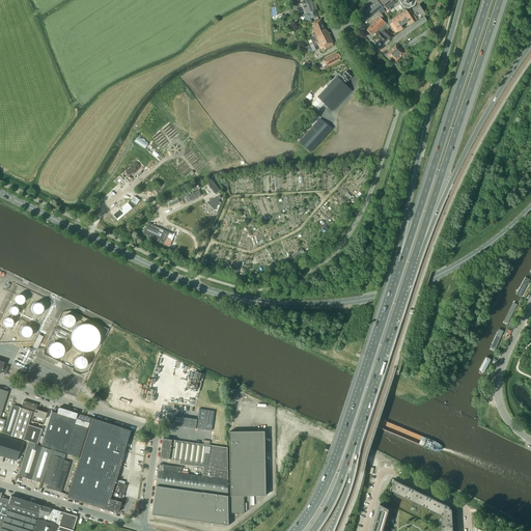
[(310,12),(317,9),(316,4),(315,1),(312,2),(311,0),(307,0),(306,1),(303,0),(303,3),(307,4),(310,12)]
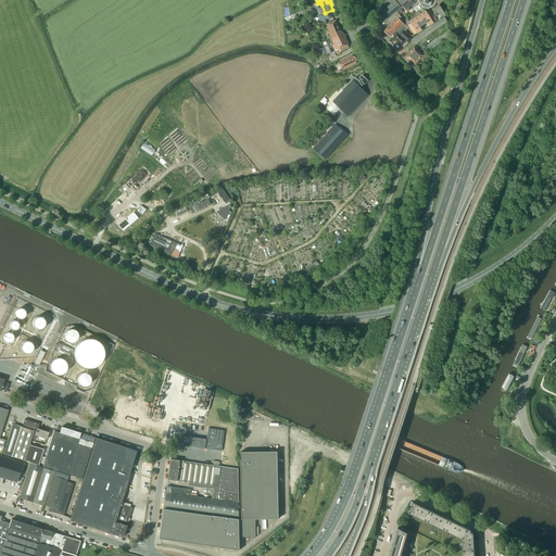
[(383,22),(388,26),(383,30),(389,37),(392,34),(394,36),(403,26),(405,25),(400,21),(402,19),(400,15),(404,11),(399,4),(395,7),(392,9),(389,11),(387,14),(383,16),(380,19),(383,22)]
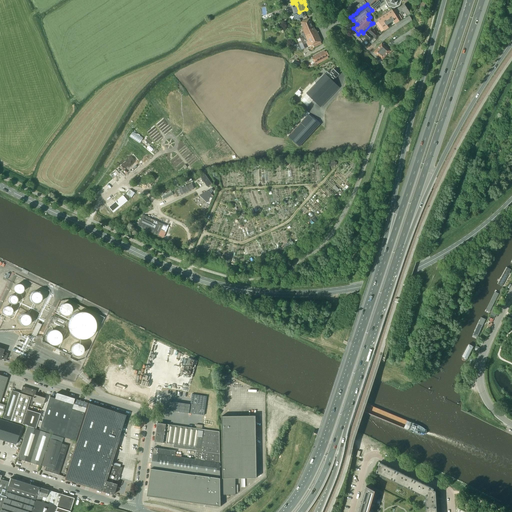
[(378,20),(379,22),(376,24),(381,32),(410,13),(405,5),(393,12),(392,11),(378,20)]
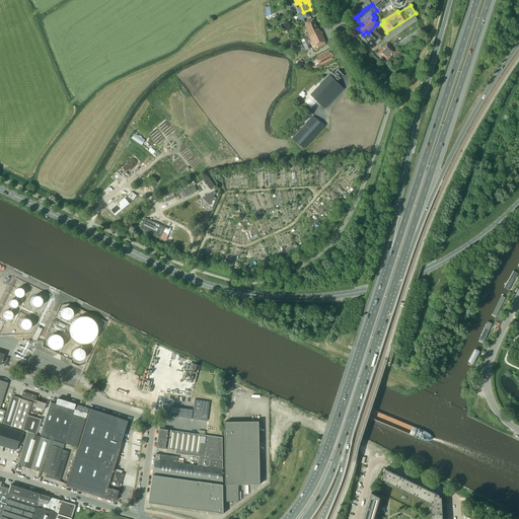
[(298,16),(303,14),(305,18),(312,16),(310,9),(303,12),(297,13),(298,16)]
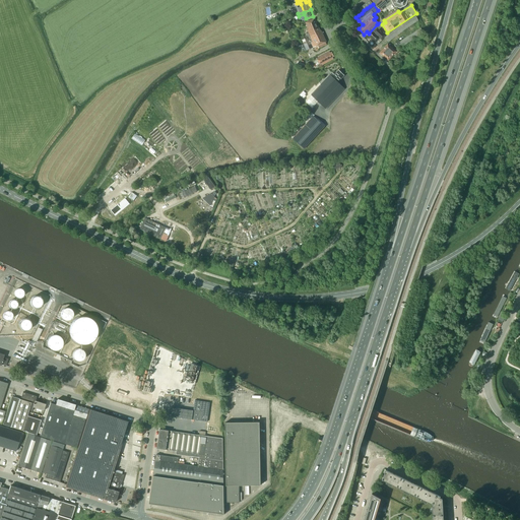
[(312,28),(318,26),(315,19),(315,18),(306,22),(308,29),(307,29),(308,33),(306,34),(308,38),(305,39),(303,35),(300,36),(302,41),(303,44),(310,41),(309,41),(315,38),(312,28)]
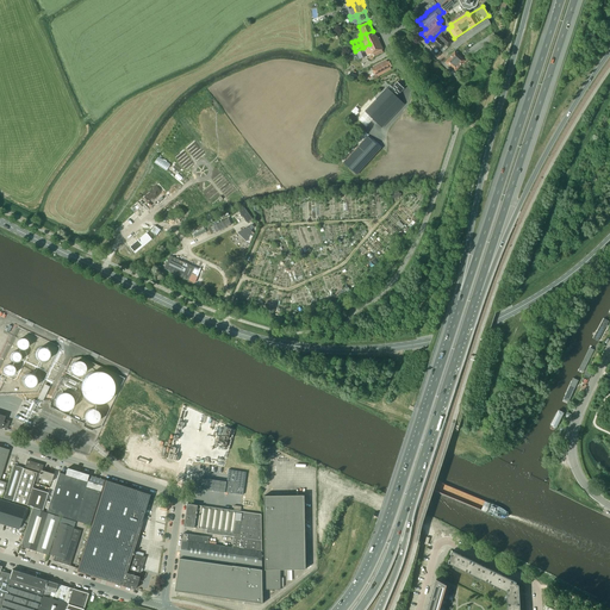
[(446,45),(447,47),(448,48),(452,42),(444,35),(447,32),(442,29),(433,39),(430,42),(441,50),(446,45)]
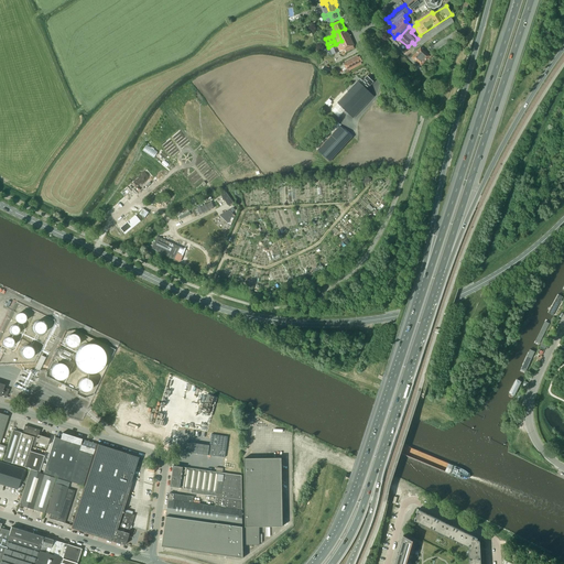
[(347,33),(345,29),(338,31),(342,41),(335,44),(336,44),(328,47),(332,55),(339,52),(344,50),(345,52),(354,49),(353,45),(354,45),(349,35),(347,33)]
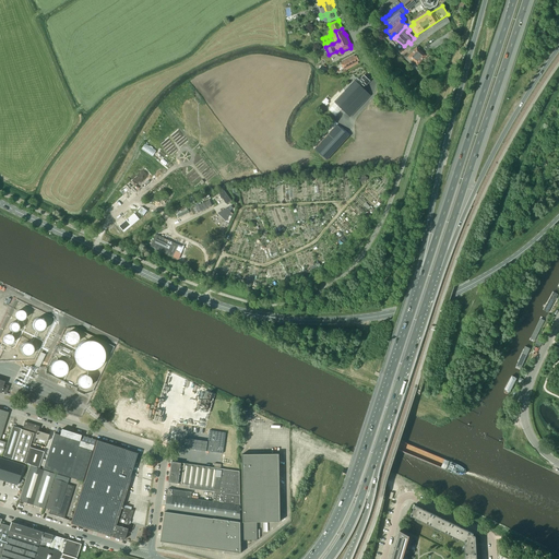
[(413,61),(414,62),(417,66),(424,58),(425,59),(427,57),(429,54),(430,55),(433,51),(429,45),(425,48),(427,51),(425,55),(421,51),(413,61)]
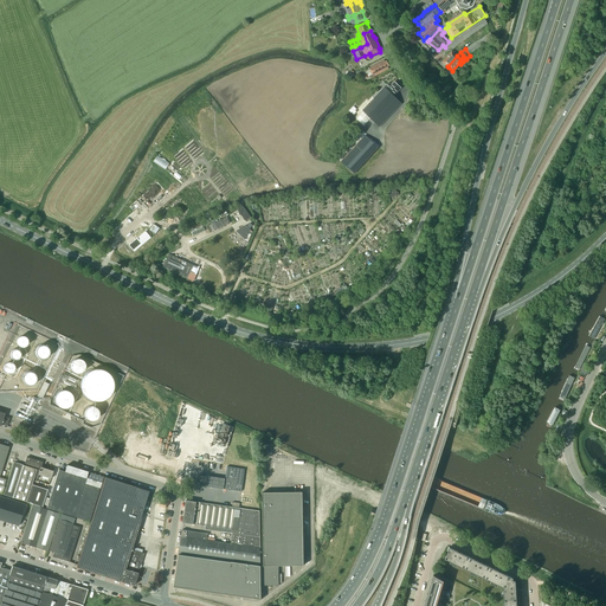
[(442,62),(447,66),(457,56),(451,51),(442,62)]
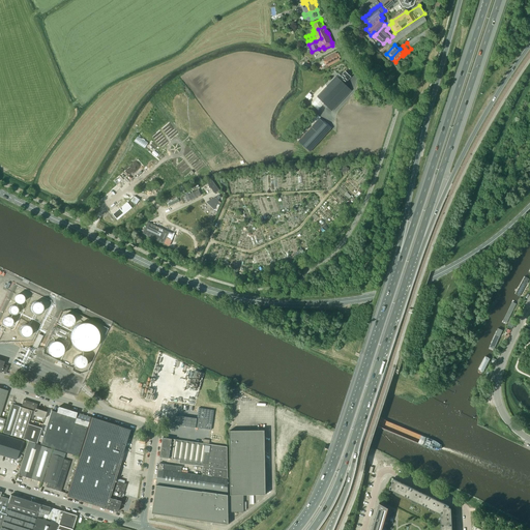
[(339,58),(341,58),(337,53),(336,54),(335,53),(323,59),(326,66),(328,65),(329,66),(340,60),(339,58)]
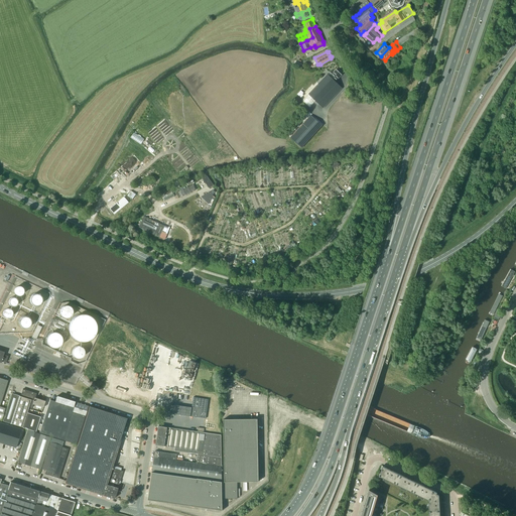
[(330,73),(308,94),(309,95),(303,101),(309,107),(315,101),(323,108),(342,88),(336,82),(342,75),(336,70),(332,75),(330,73)]
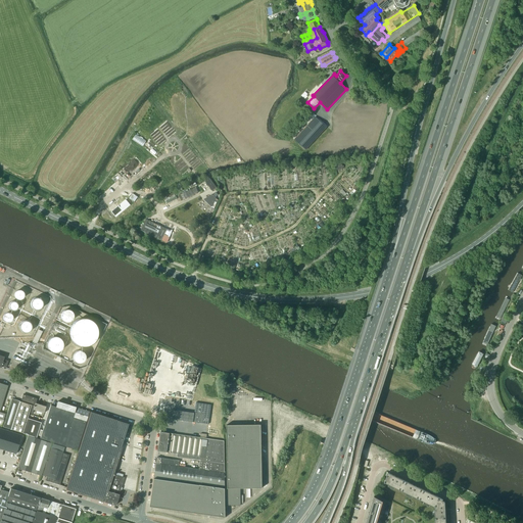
[(315,116),(294,139),(306,150),(327,128),(315,116)]
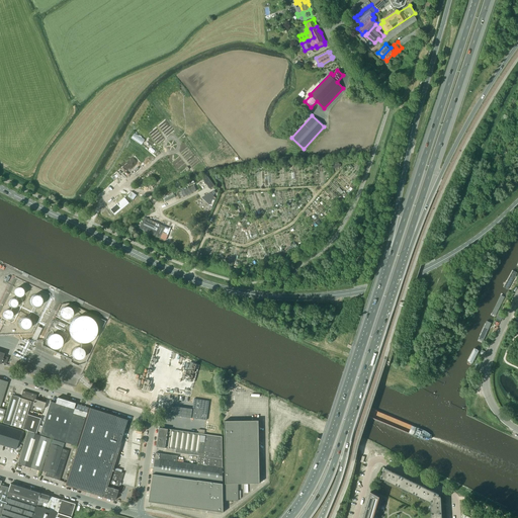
[(207,176),(203,179),(210,188),(214,185),(207,176)]
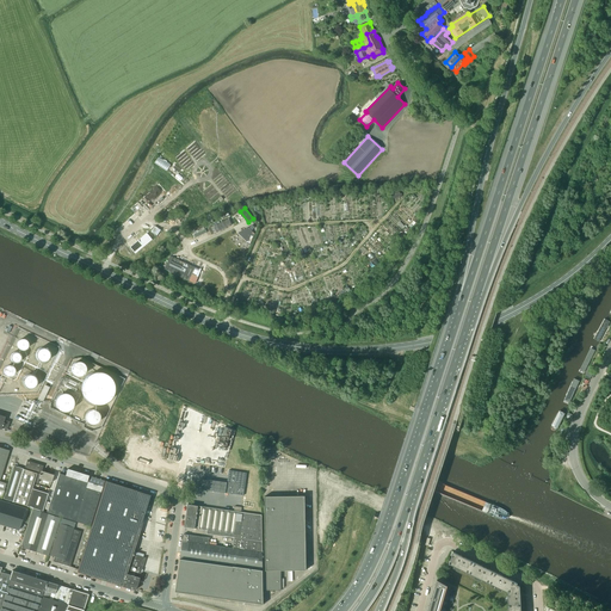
[(232,224),(229,218),(214,226),(217,232),(232,224)]
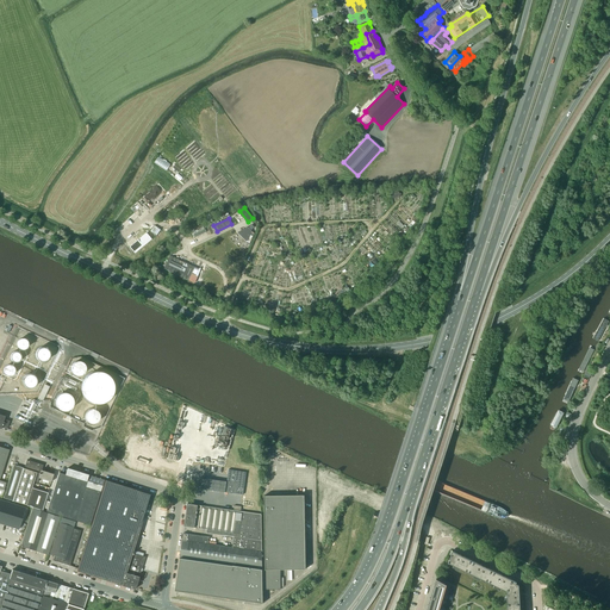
[(247,241),(250,231),(248,228),(238,232),(247,241)]
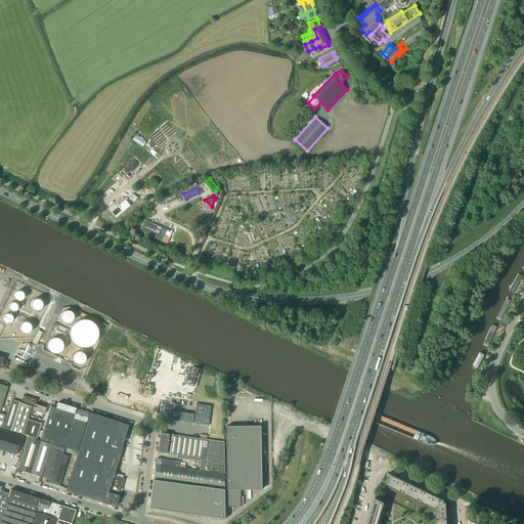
[(112,214),(119,219),(129,204),(123,199),(112,214)]
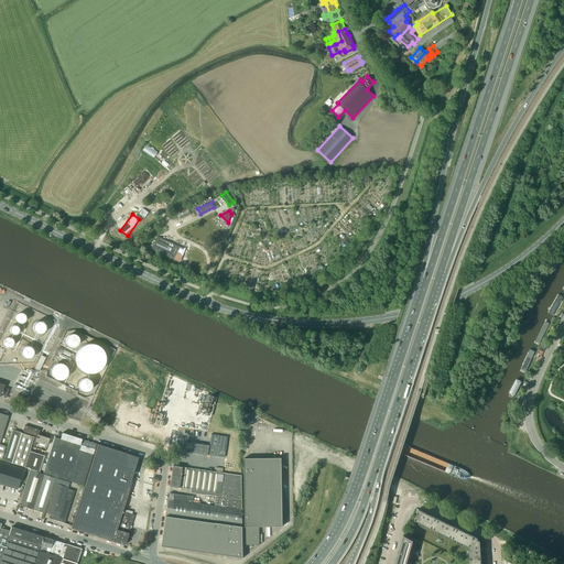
[(181,247),(158,236),(152,248),(175,259),(181,247)]
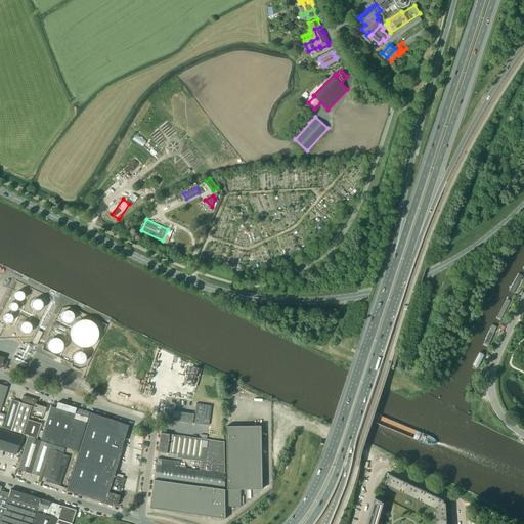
[(168,243),(173,231),(168,229),(163,241),(168,243)]
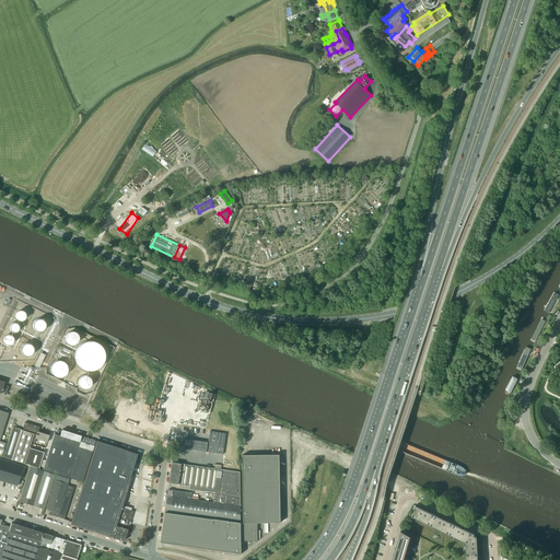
[(556,293),(546,310),(549,312),(559,295),(556,293)]
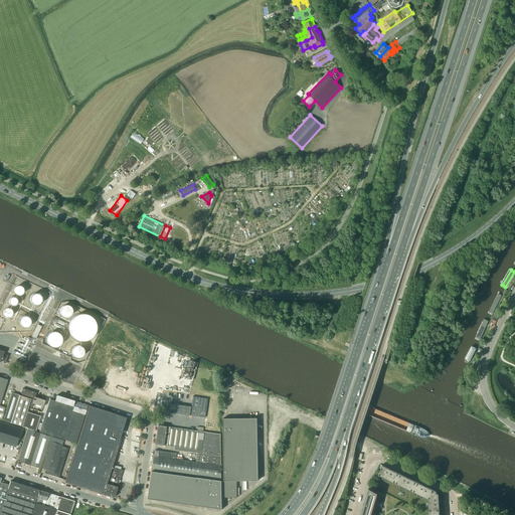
[(24,292),(24,290),(24,288),(23,287),(21,286),(19,285),(18,286),(17,286),(16,287),(15,288),(15,289),(14,291),(15,292),(15,293),(16,294),(18,295),(20,295),(21,295),(22,295),(23,294),(24,293),(24,292)]
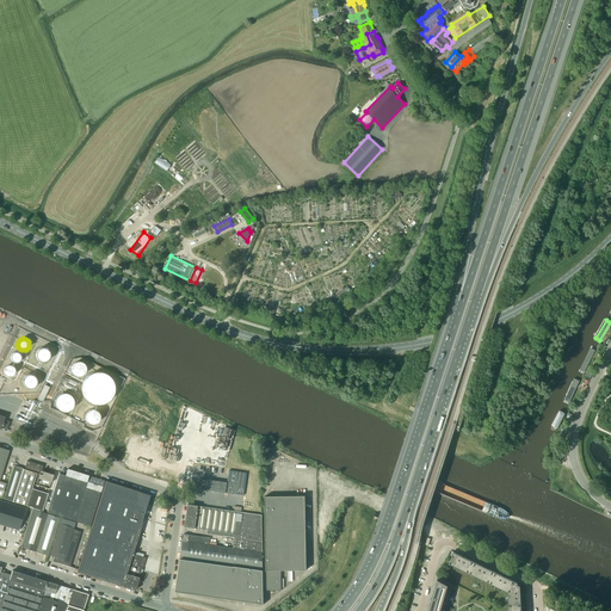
[(591,344),(579,370),(584,372),(597,346),(591,344)]
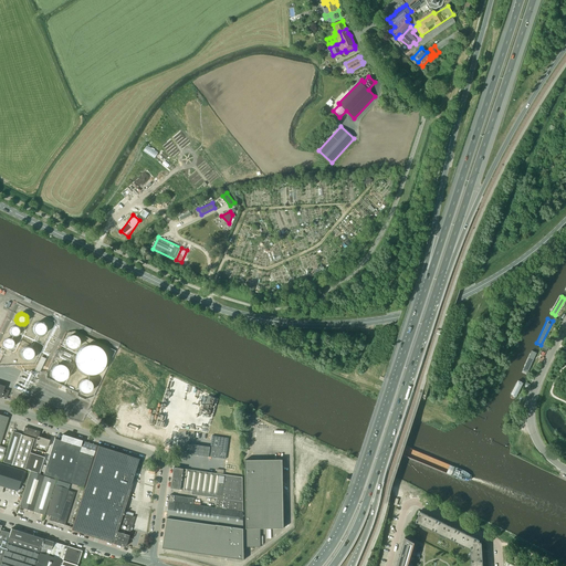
[(45,331),(45,328),(45,326),(44,325),(42,324),(40,323),(39,324),(38,324),(37,325),(35,326),(35,327),(34,329),(35,331),(35,332),(37,333),(39,334),(41,334),(42,334),(43,334),(44,333),(45,332),(45,331)]
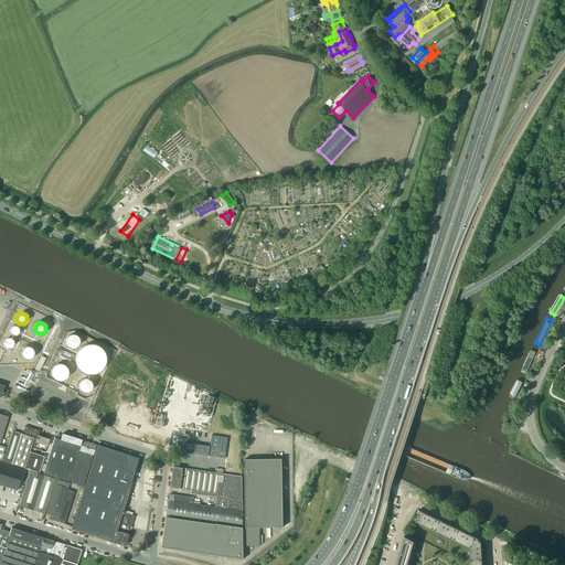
[(78,343),(80,341),(80,340),(78,339),(77,338),(76,336),(75,336),(74,336),(72,336),(70,336),(68,337),(67,339),(67,340),(66,341),(67,342),(67,344),(68,345),(68,347),(71,348),(73,348),(75,348),(76,347),(77,347),(77,345),(78,344),(78,343)]
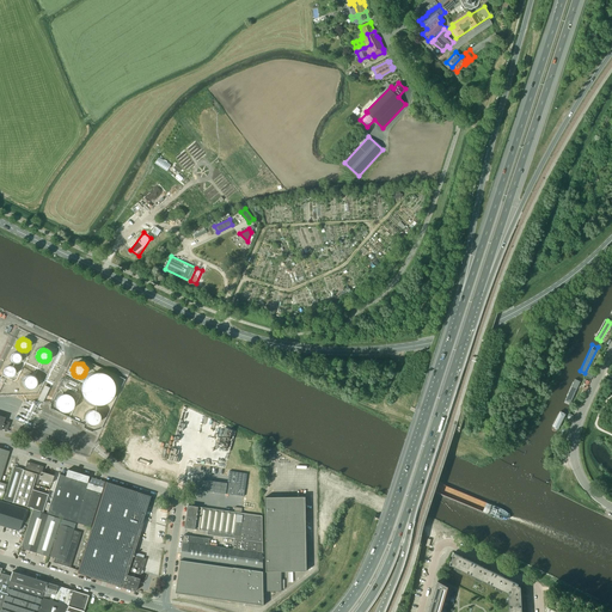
[(114,392),(114,389),(114,386),(112,383),(111,379),(109,378),(106,375),(104,374),(101,373),(98,373),(96,373),(92,374),(90,375),(87,378),(85,380),(84,381),(84,384),(83,386),(83,389),(83,392),(84,396),(85,398),(87,401),(91,403),(93,404),(96,404),(99,404),(103,404),(105,403),(108,402),(110,399),(112,397),(112,395),(114,392)]
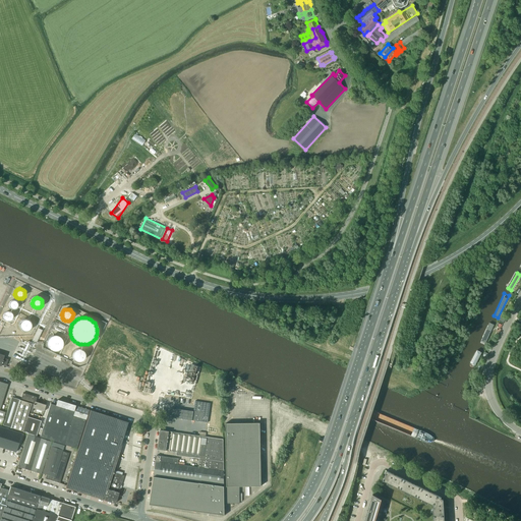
[(31,328),(31,326),(31,324),(30,322),(27,321),(26,321),(24,321),(23,321),(21,322),(21,323),(20,324),(20,325),(20,326),(20,328),(21,330),(22,330),(23,331),(24,331),(25,331),(27,331),(30,330),(31,328)]
